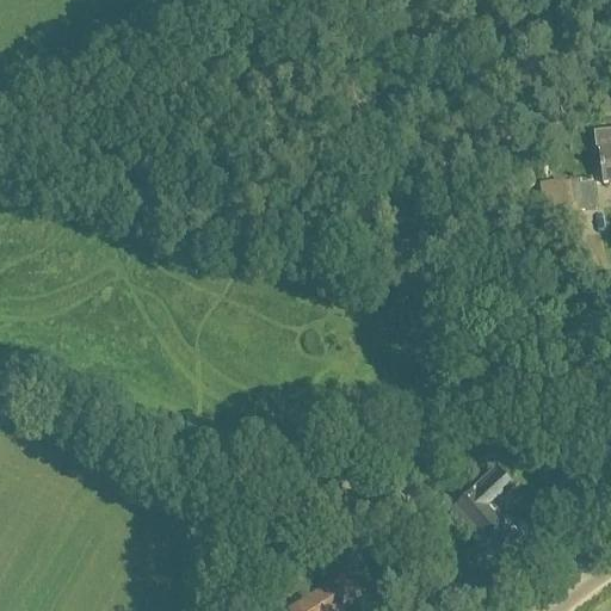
[(610,133),(597,135),(603,184),(610,183),(610,133)]
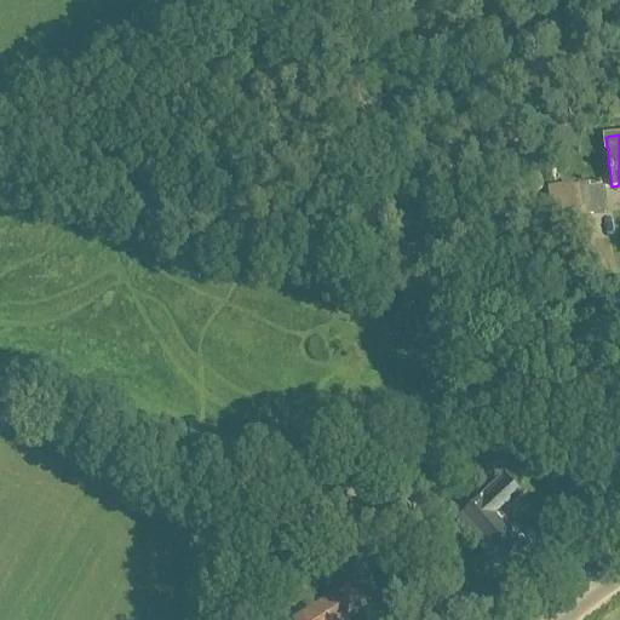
[(601,182),(573,184),(577,216),(604,213),(601,182)]
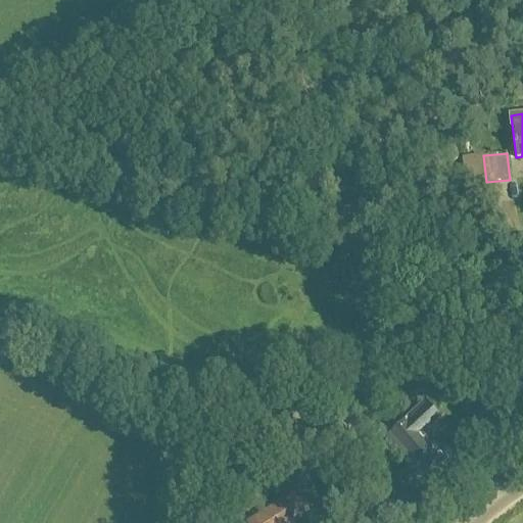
[(429,406),(393,437),(422,469),(438,454),(422,437),(441,420),(429,406)]
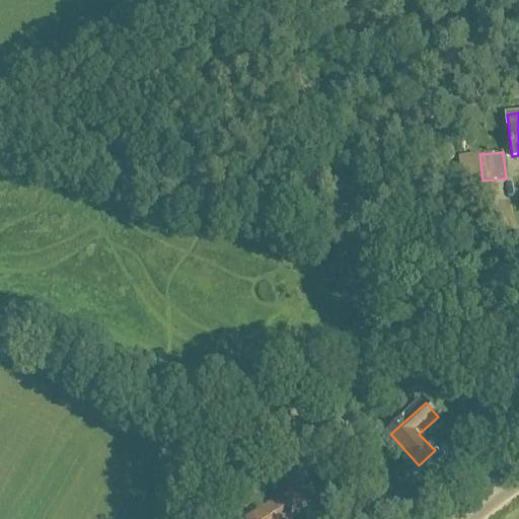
[(287,518),(303,510),(293,492),(248,518),(287,518)]
